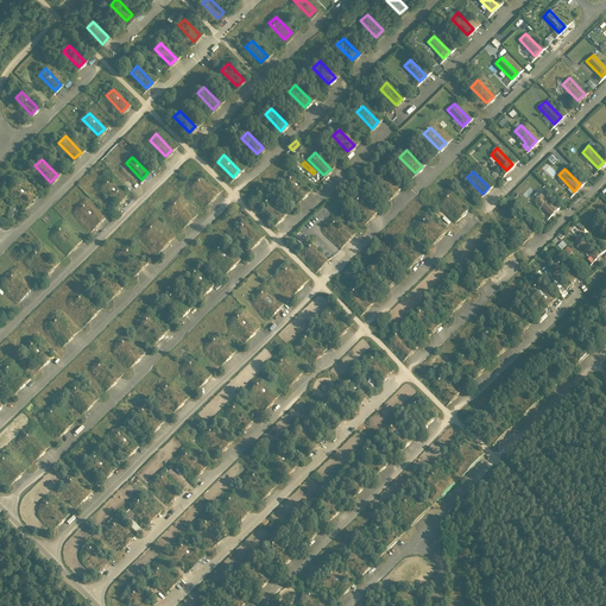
[(398,189),(383,174),(376,180),(391,196),(398,189)]
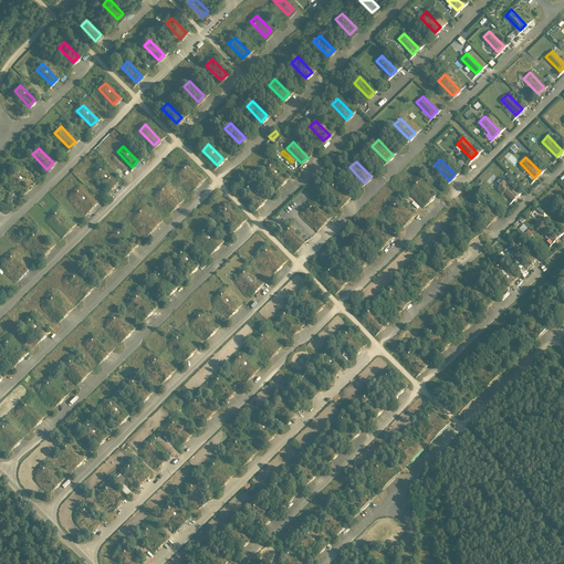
[(285,178),(271,164),(264,169),(279,185),(285,178)]
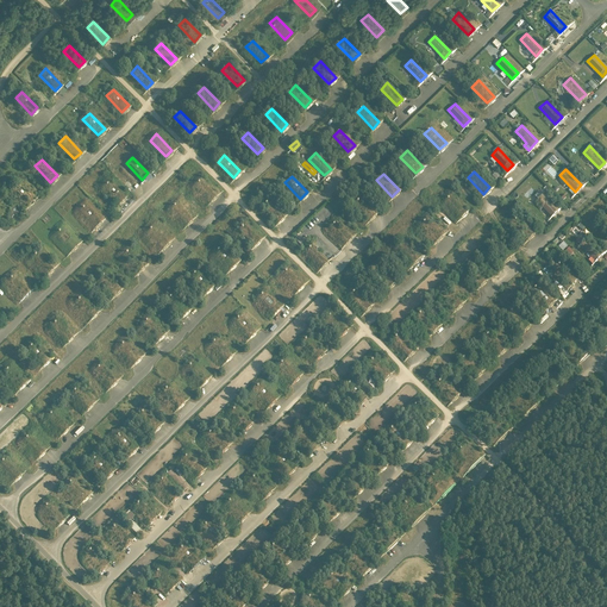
[(216,194),(200,179),(194,185),(210,200),(216,194)]
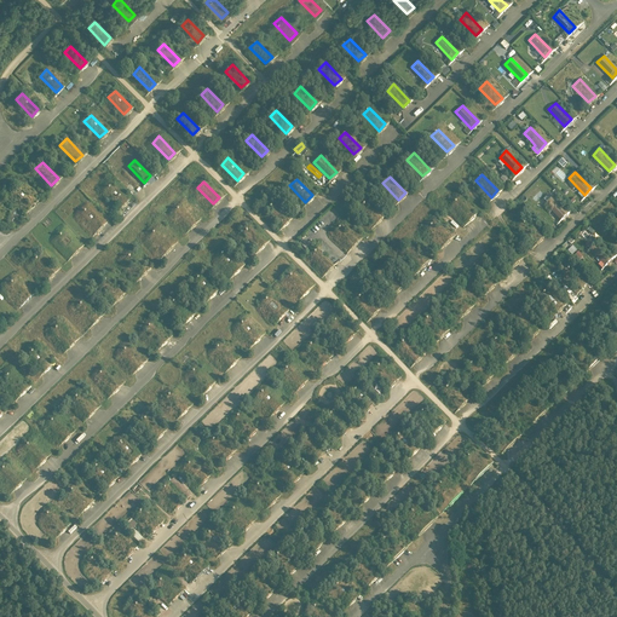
[(126,200),(110,184),(104,190),(120,206),(126,200)]
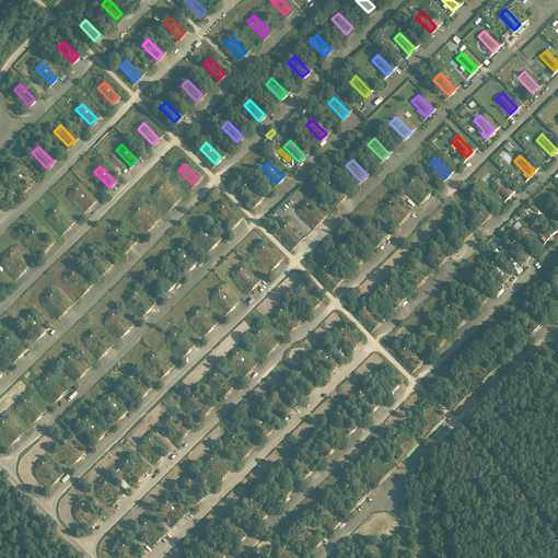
[(15,169),(10,174),(24,188),(30,183),(15,169)]
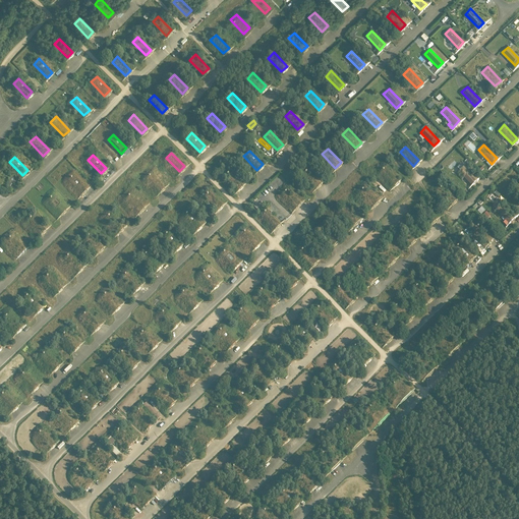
[(476,178),(463,165),(457,170),(470,183),(476,178)]
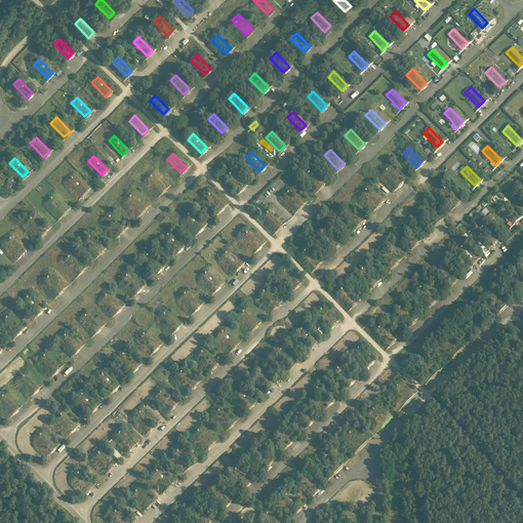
[(401,182),(388,168),(383,173),(396,187),(401,182)]
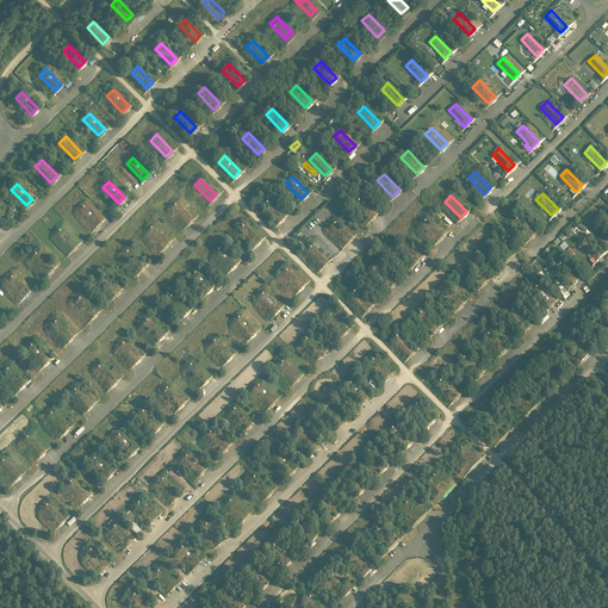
[(374,213),(359,198),(353,204),(368,219),(374,213)]
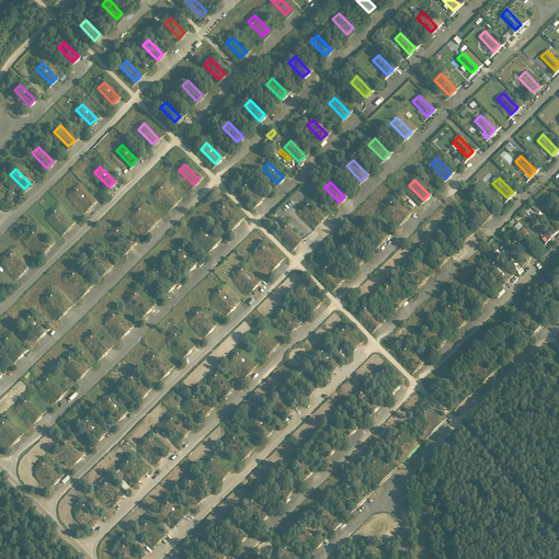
[(261,198),(247,184),(240,190),(254,204),(261,198)]
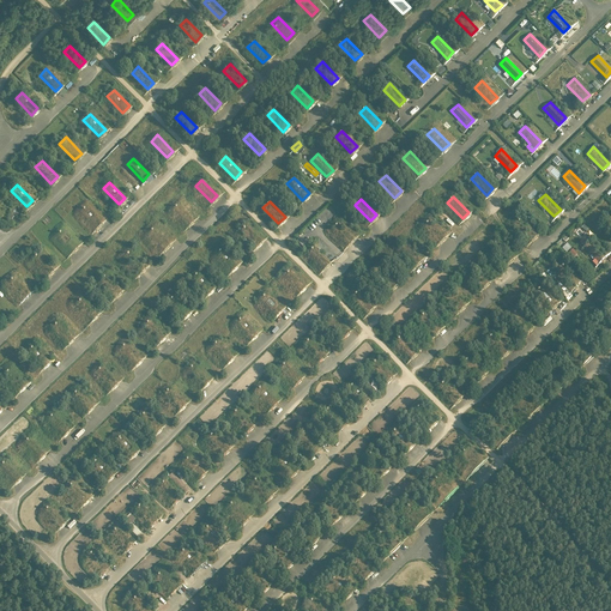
[(193,219),(177,204),(170,210),(186,225),(193,219)]
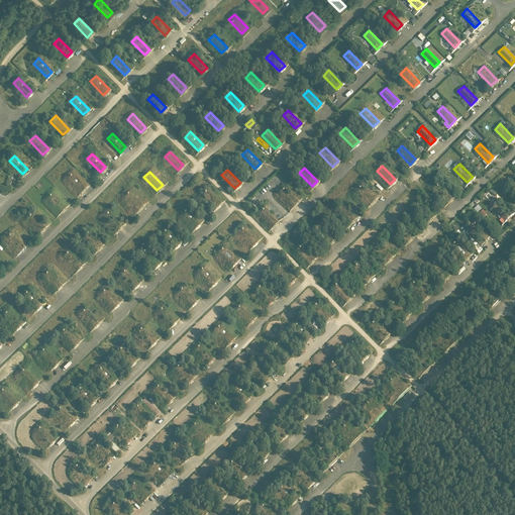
[(85,187),(72,173),(67,179),(80,192),(85,187)]
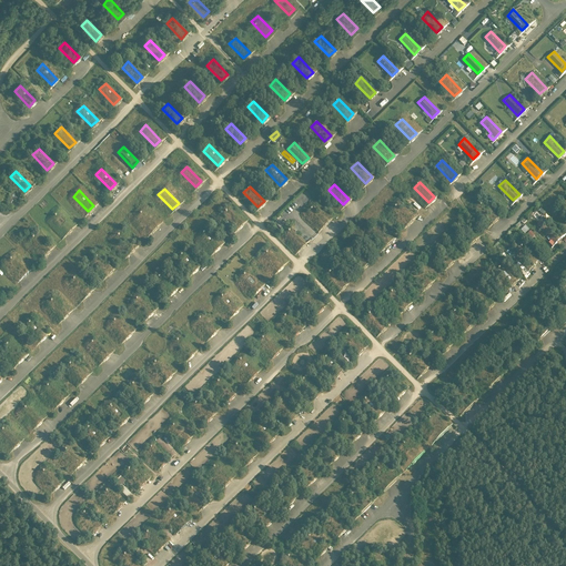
[(497,216),(483,201),(476,208),(491,222),(497,216)]
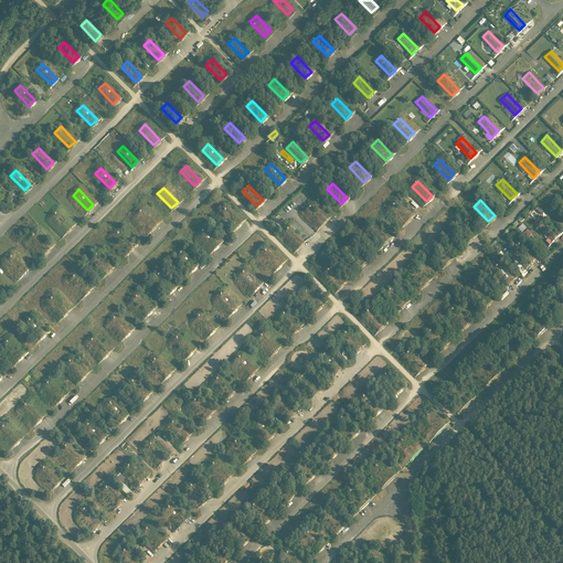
[(410,218),(395,202),(390,209),(404,223),(410,218)]
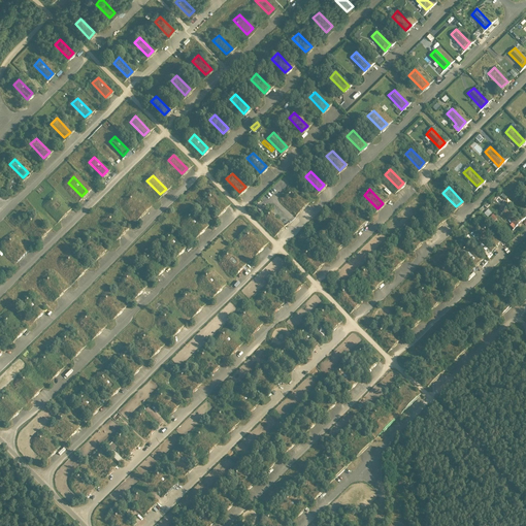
[(303,205),(290,191),(285,197),(298,210),(303,205)]
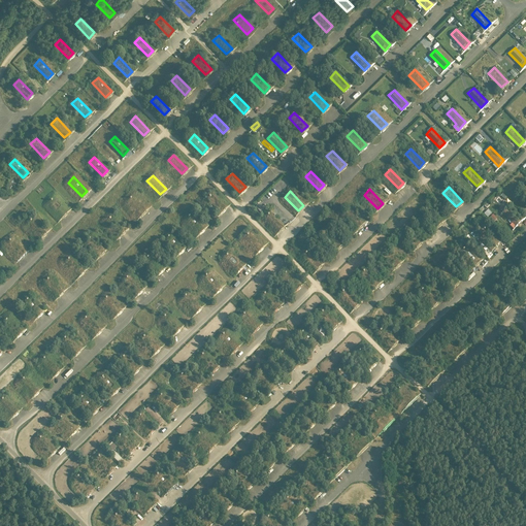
[(225,207),(211,193),(205,199),(219,212),(225,207)]
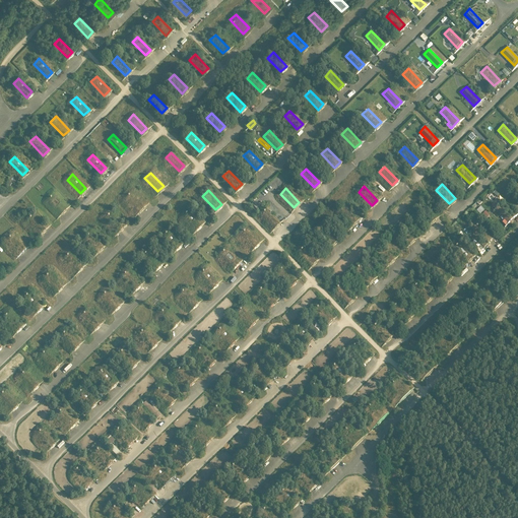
[(143,205),(130,192),(124,198),(137,211),(143,205)]
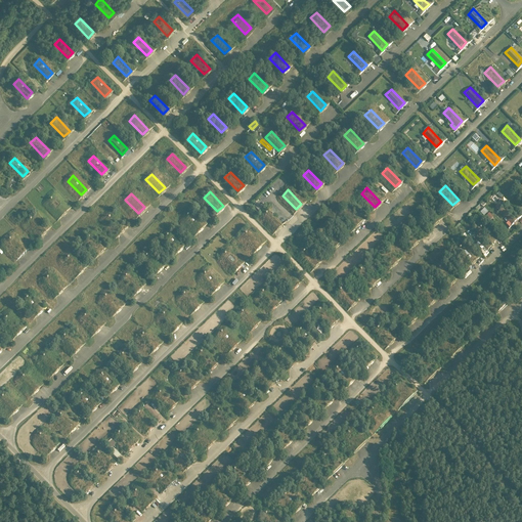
[(66,209),(52,196),(47,201),(60,215),(66,209)]
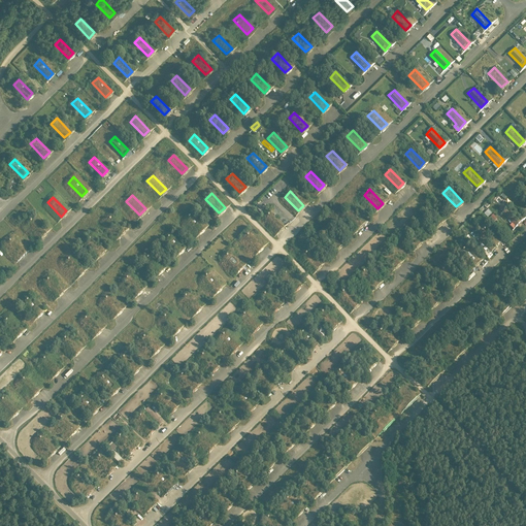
[(521,219),(506,205),(501,210),(511,221),(508,223),(513,227),(521,219)]
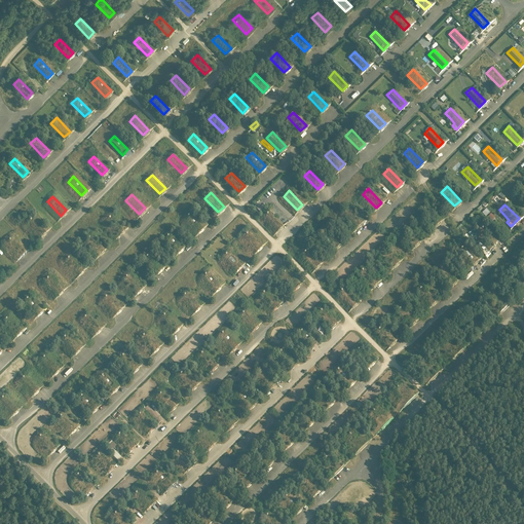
[(426,207),(420,212),(434,226),(440,220),(426,207)]
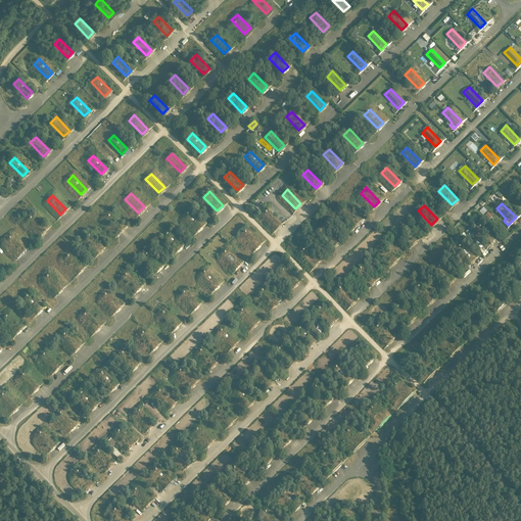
[(482,205),(477,209),(481,214),(486,209),(482,205)]
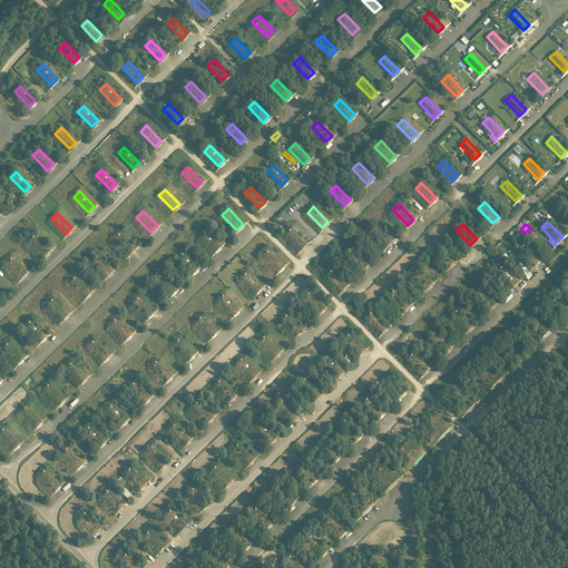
[(391,241),(376,226),(370,232),(385,247),(391,241)]
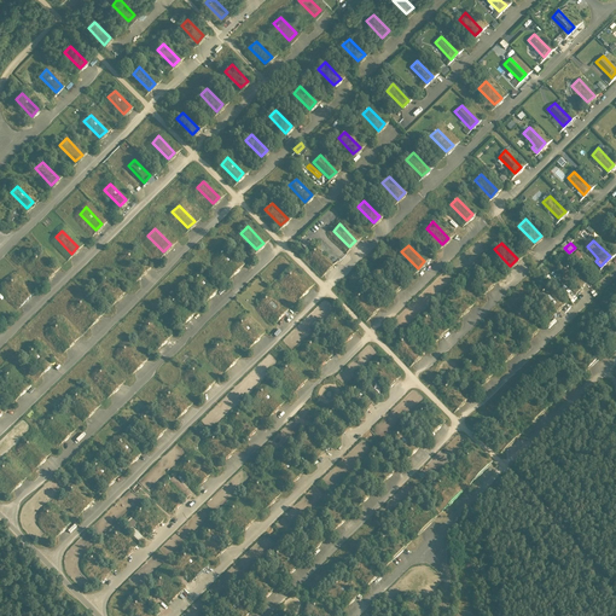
[(331,263),(315,248),(309,254),(325,271),(331,263)]
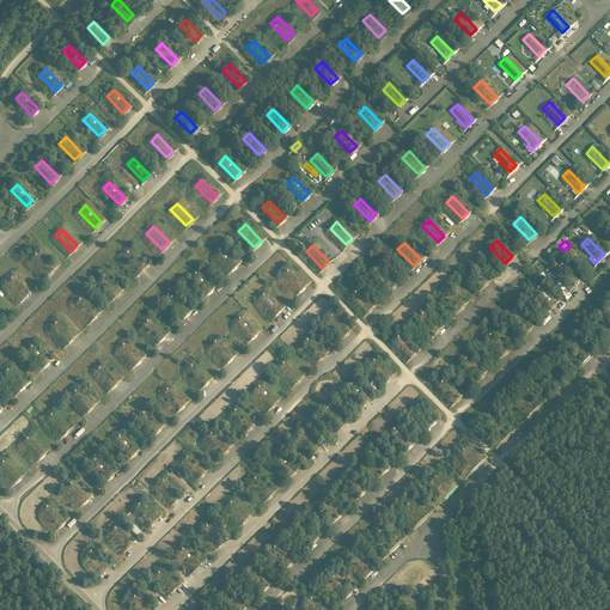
[(236,263),(220,248),(214,254),(230,270),(236,263)]
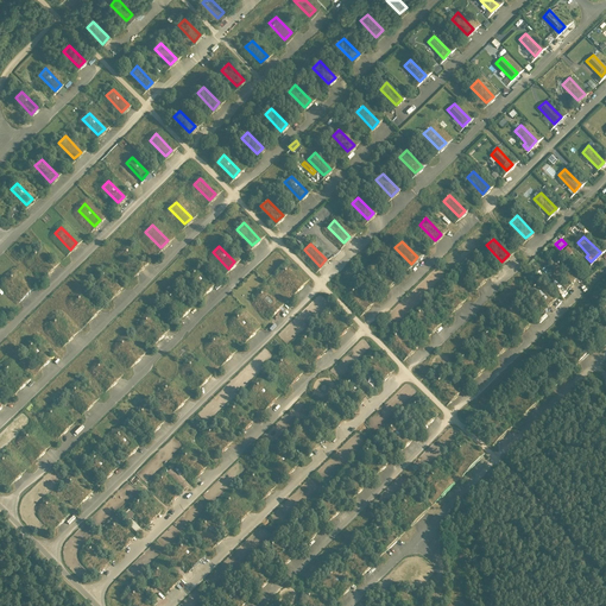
[(144,264),(128,248),(121,254),(137,270),(144,264)]
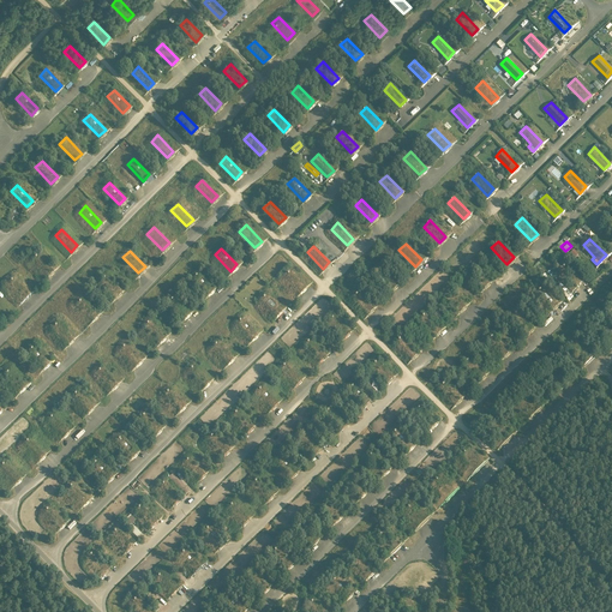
[(53,269),(37,253),(30,259),(47,275),(53,269)]
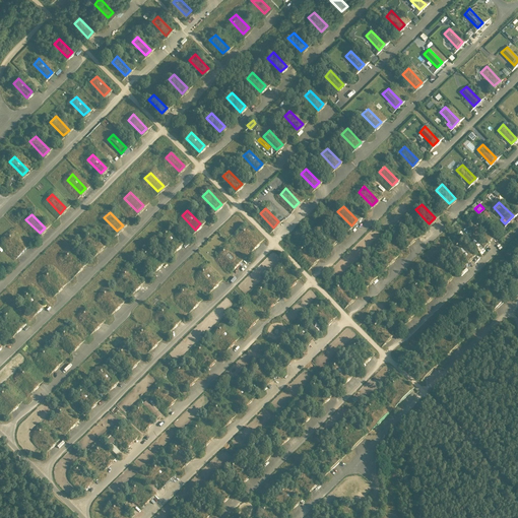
[(492,236),(478,222),(473,228),(487,241),(492,236)]
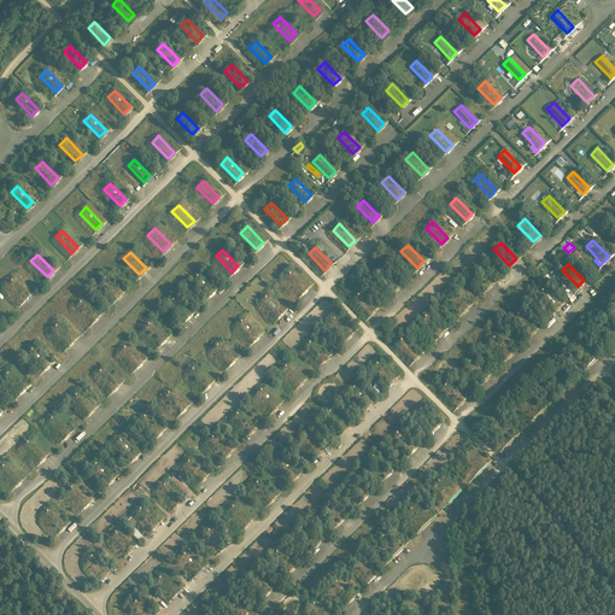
[(492,282),(476,267),(469,273),(485,288),(492,282)]
